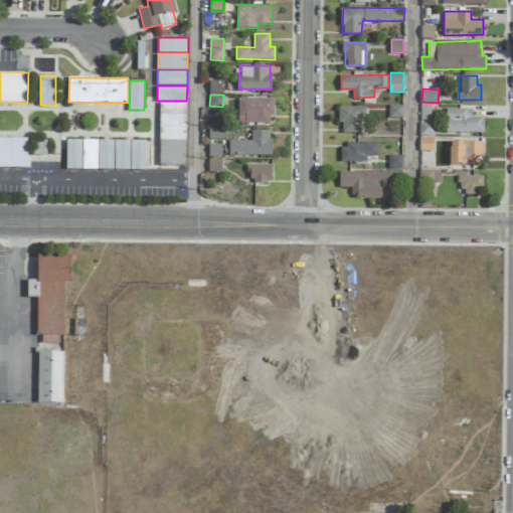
[(274,97),(238,98),(239,122),(274,122),(274,97)]
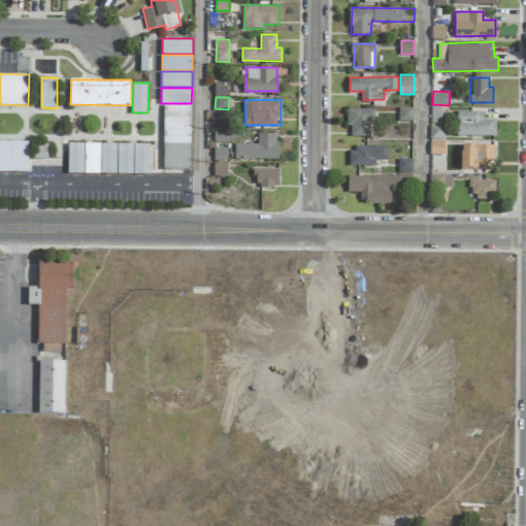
[(191,169),(191,104),(164,104),(163,168),(191,169)]
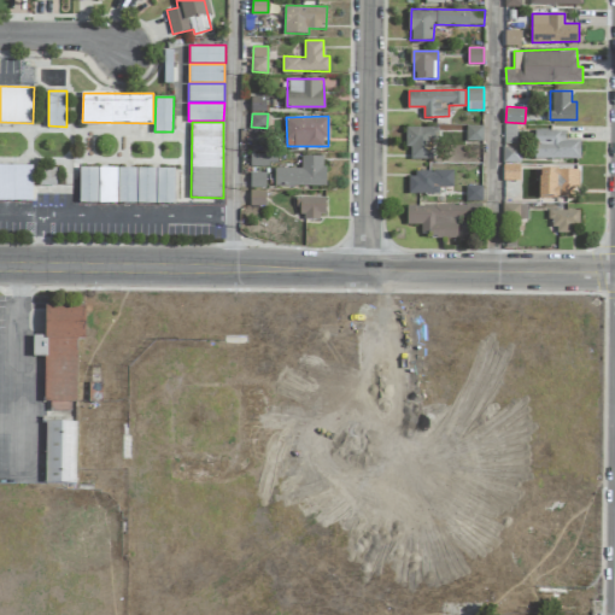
[(484,140),(484,124),(449,124),(449,140),(484,140)]
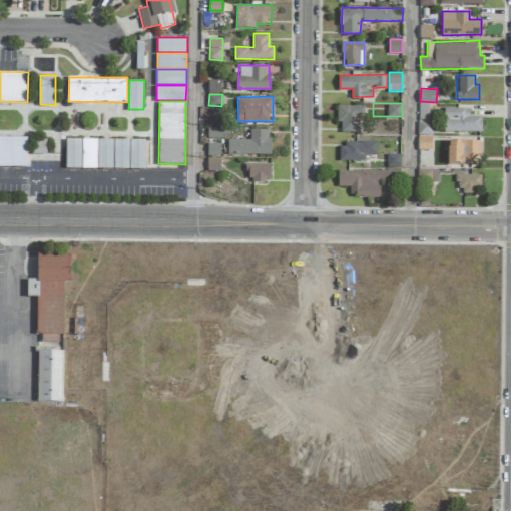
[(364,105),(338,105),(338,122),(342,122),(342,131),(363,131),(364,105)]
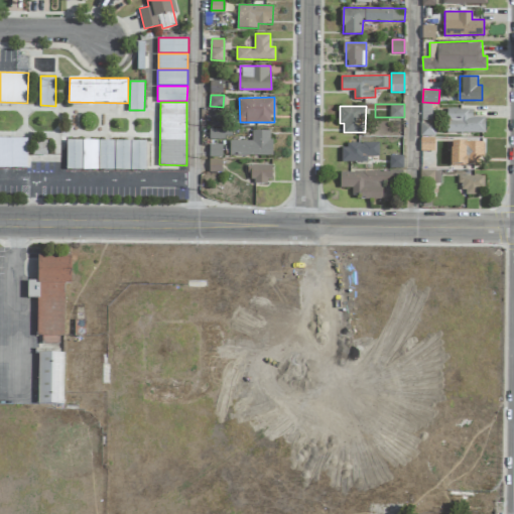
[(485,117),(473,117),(473,108),(447,108),(448,132),(486,132),(485,117)]
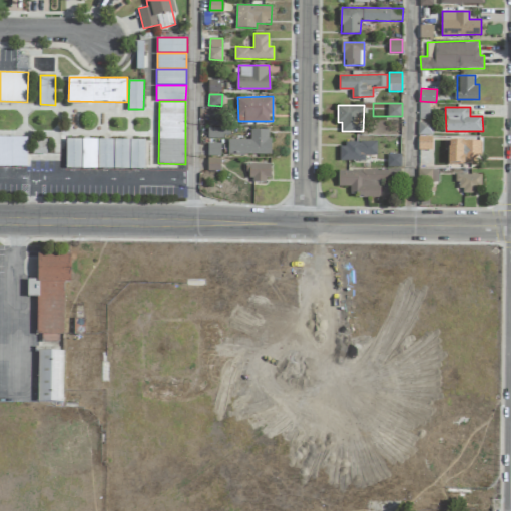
[(433,134),(433,121),(419,121),(418,134),(433,134)]
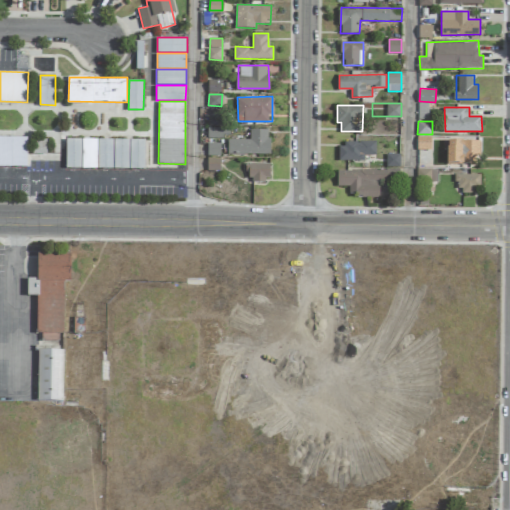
[(209,136),(223,136),(223,127),(208,128),(209,136)]
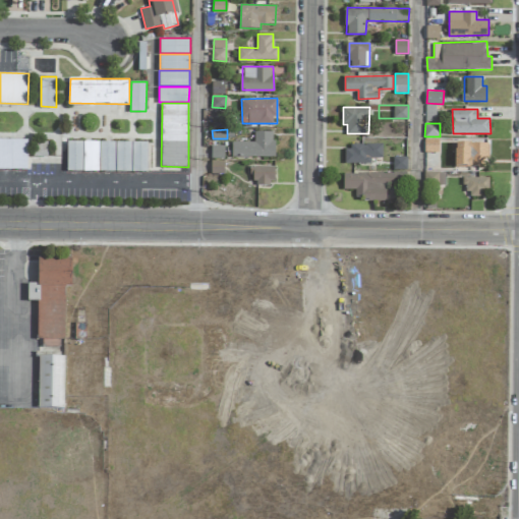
[(254,141),(233,141),(233,156),(275,157),(275,131),(255,131),(254,141)]
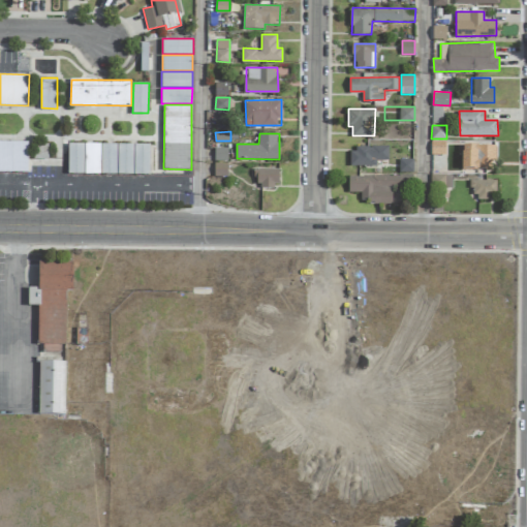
[(0,171),(28,172),(29,141),(0,140),(0,171)]
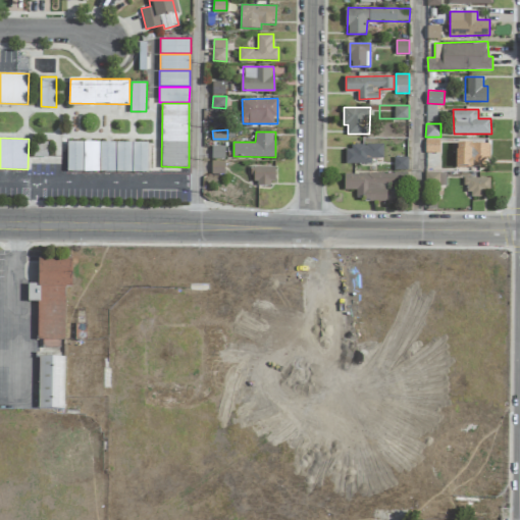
[(426,151),(440,152),(440,138),(426,138),(426,151)]
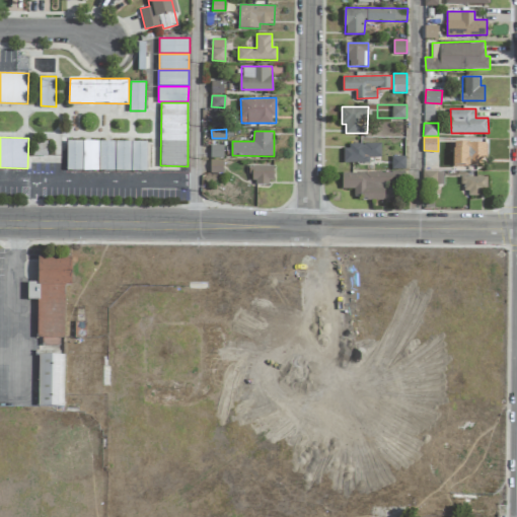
[(48,155),(49,140),(34,140),(33,155),(48,155)]
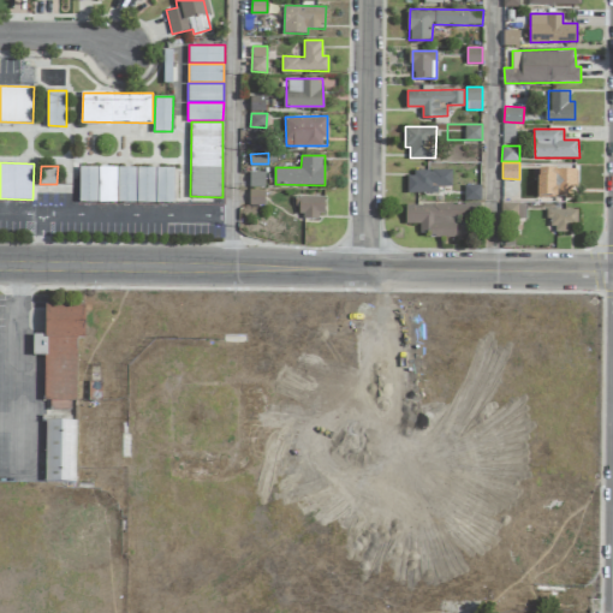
[(118,167),(81,166),(79,201),(117,202),(118,167)]
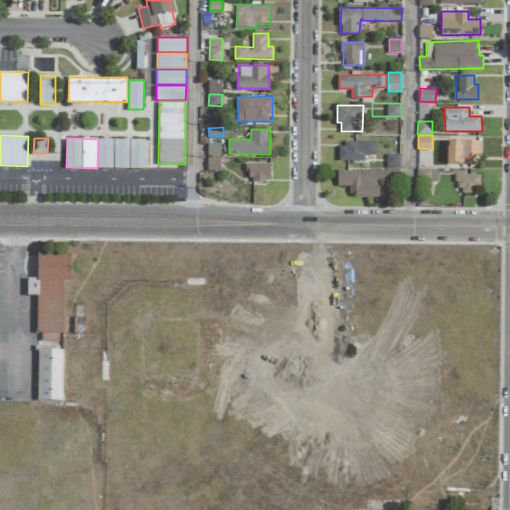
[(114,139),(99,138),(98,168),(113,168),(114,139)]
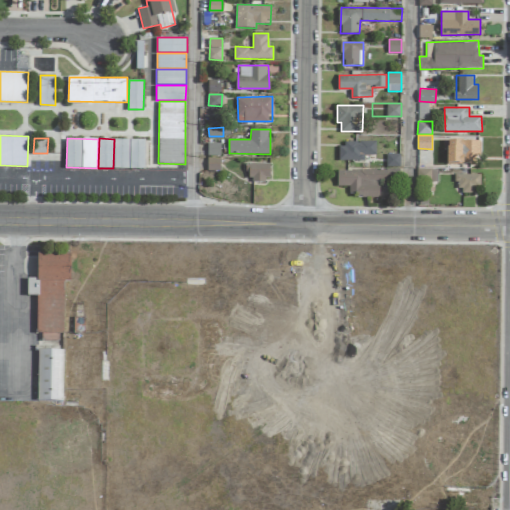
[(146,139),(114,138),(114,168),(145,168),(146,139)]
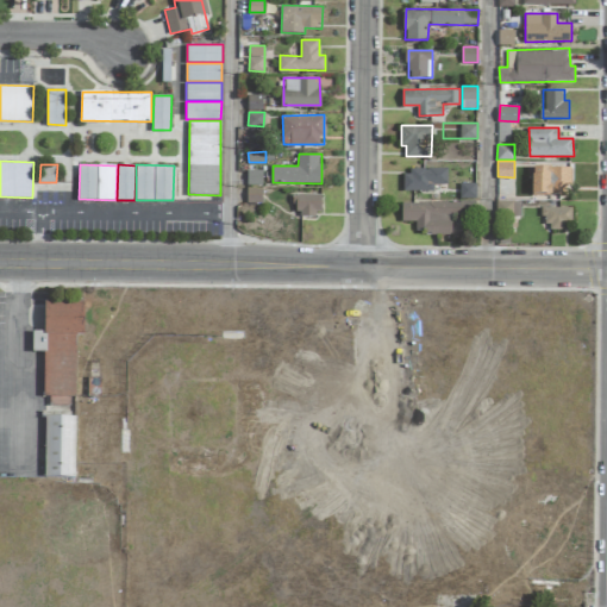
[(570,194),(569,166),(533,167),(533,194),(570,194)]
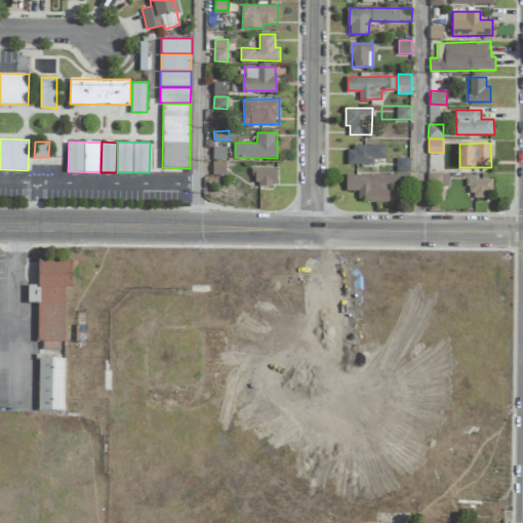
[(348,164),(374,164),(374,158),(386,158),(387,146),(349,145),(348,164)]
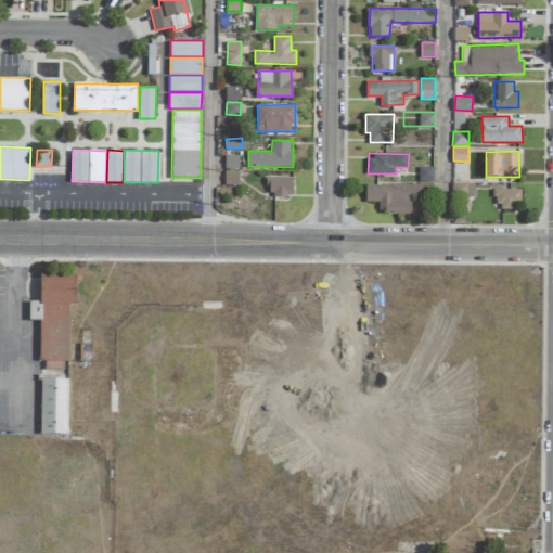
[(420,179),(435,180),(435,166),(420,166),(420,179)]
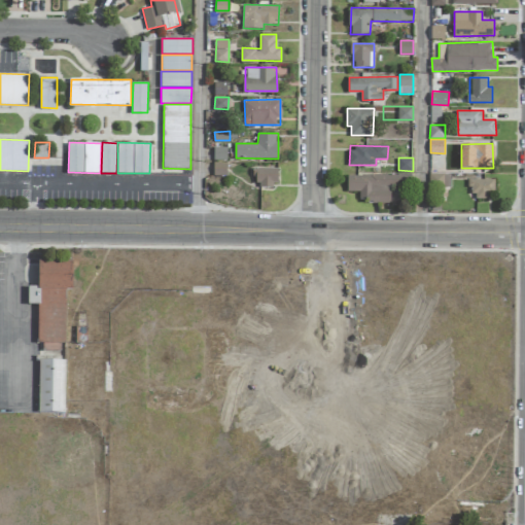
[(279,167),(257,167),(257,185),(279,185),(279,167)]
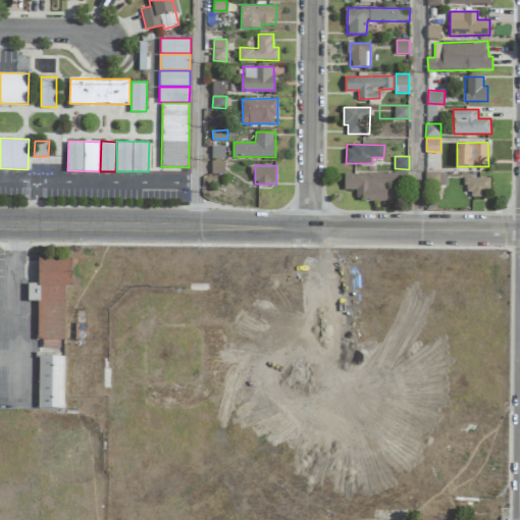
[(446,185),(446,171),(426,171),(426,184),(446,185)]
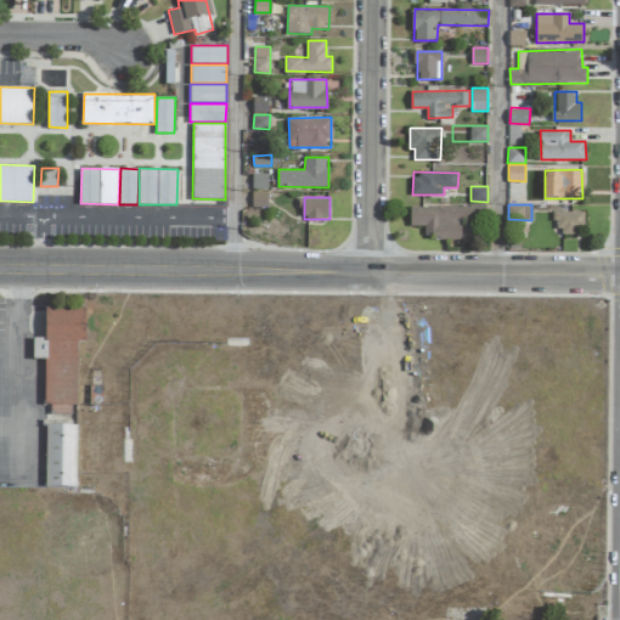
[(411,206),(411,226),(424,226),(424,235),(437,235),(437,238),(462,238),(462,220),(488,220),(488,206),(411,206)]
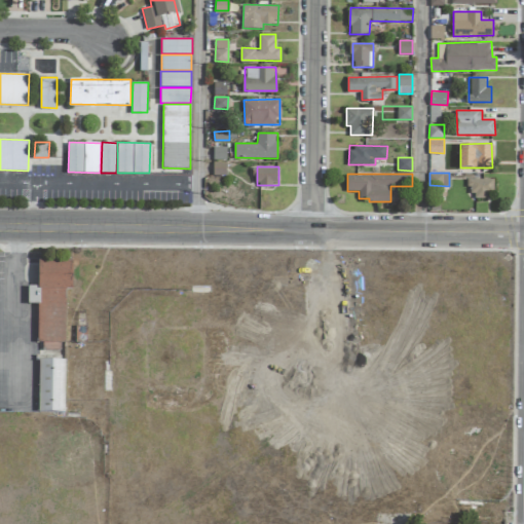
[(494,178),(469,178),(469,196),(494,195),(494,178)]
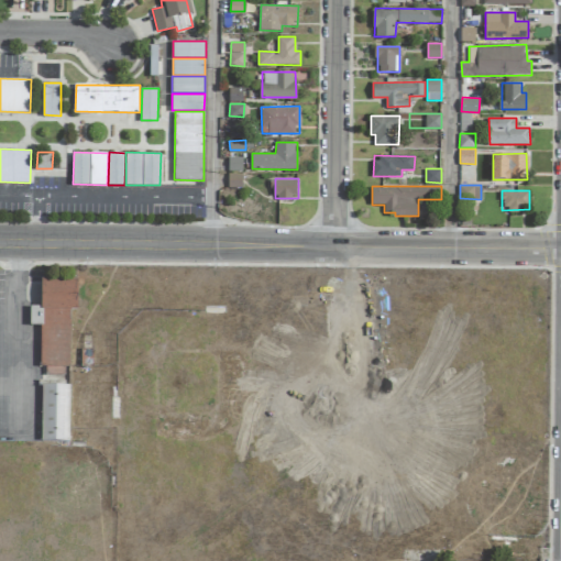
[(78,278),(42,278),(42,365),(48,365),(48,373),(70,373),(70,308),(78,308),(78,278)]
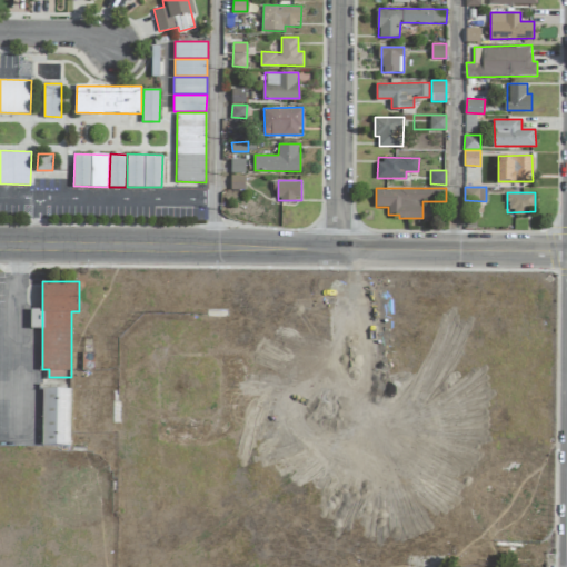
[(33,328),(43,327),(42,309),(33,309),(33,328)]
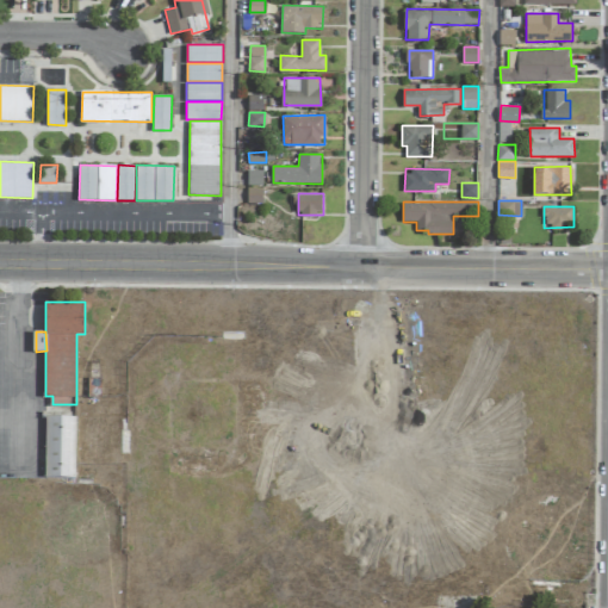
[(76,417),(47,416),(45,477),(75,477),(76,417)]
